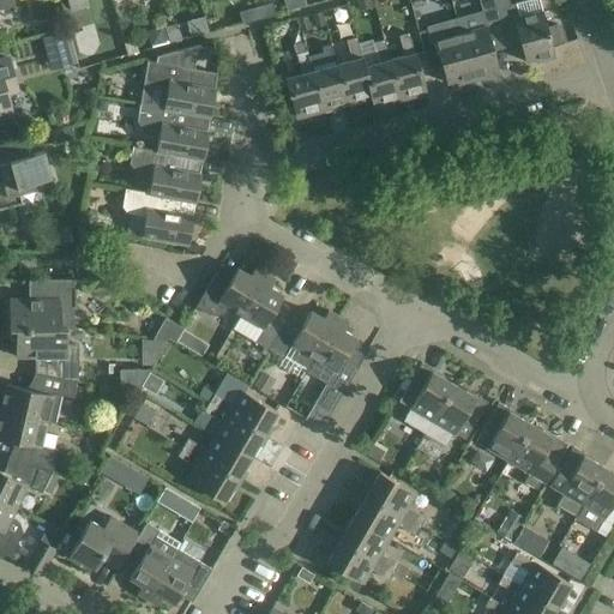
[(66,0),(70,10),(88,5),(86,0),(66,0)]
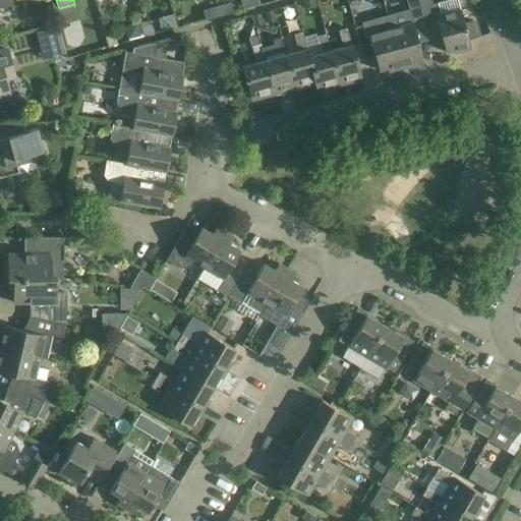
[(418,0),(420,6),(428,36),(440,33),(446,52),(454,50),(455,53),(471,48),(457,0),(446,0),(432,4),(430,0),(418,0)]
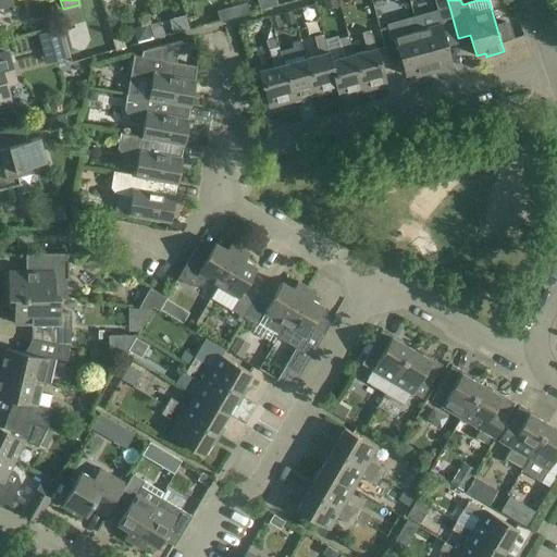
[(232,9),(234,17),(249,13),(247,4),(232,9)]
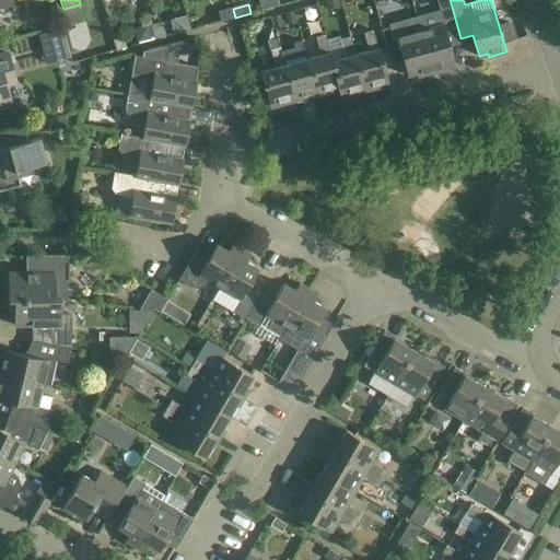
[(417,20),(431,72),(446,69),(445,65),(454,62),(448,42),(461,38),(452,7),(416,16),(417,20)]
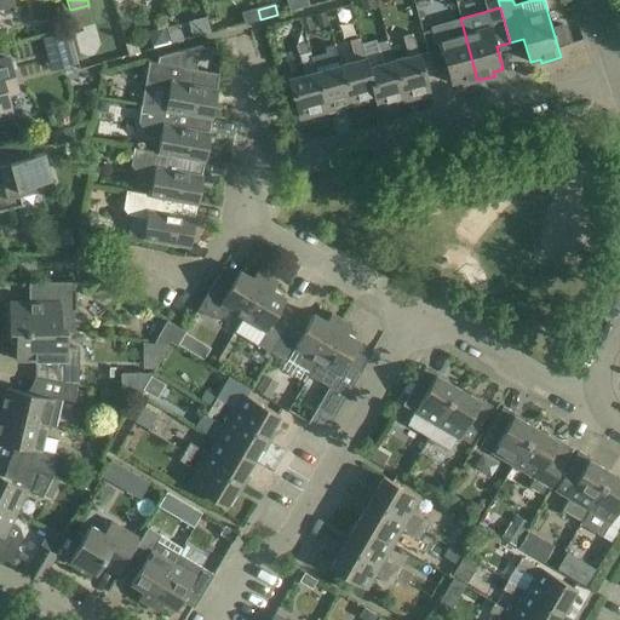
[(260,19),(258,10),(241,13),(245,23),(260,19)]
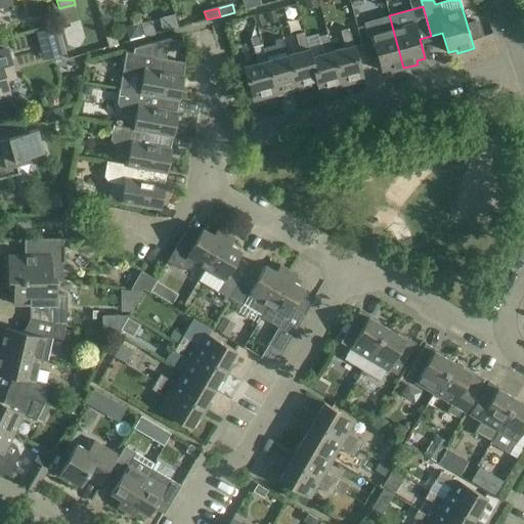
[(403,68),(390,18),(367,25),(381,71),(389,69),(390,72),(403,68)]
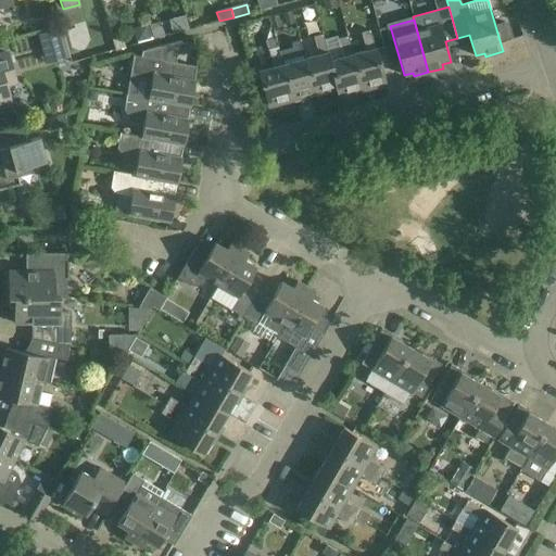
[(41,61),(67,55),(61,26),(36,32),(41,61)]
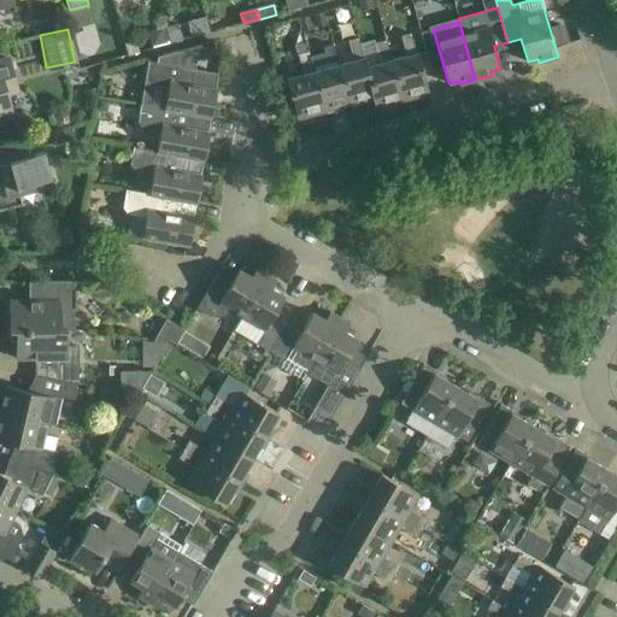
[(391,59),(401,100),(428,93),(416,52),(416,53),(410,33),(400,35),(405,56),(391,59)]
